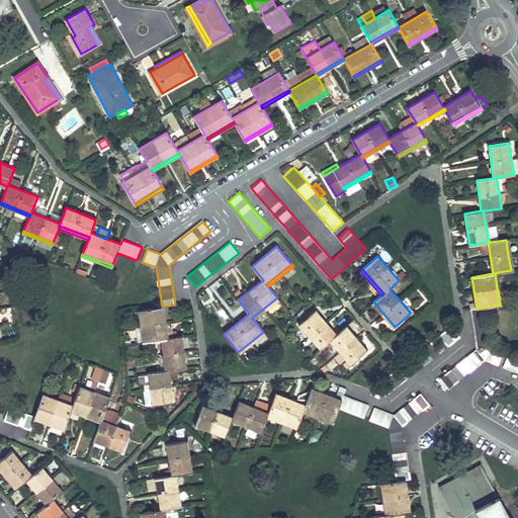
[(277,297),(252,318),(254,320),(279,299),(277,297)]
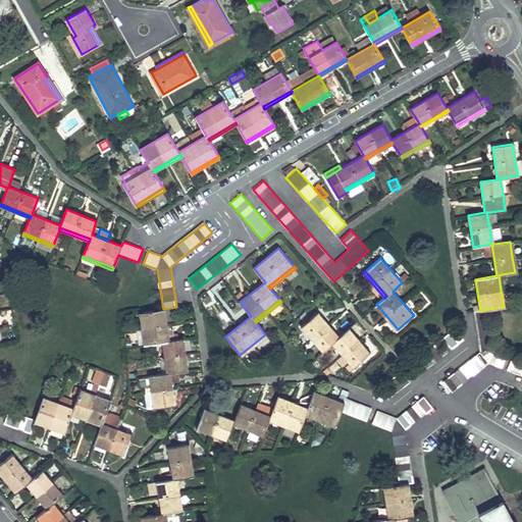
[(376,304),(374,306),(396,330),(398,329),(376,304)]
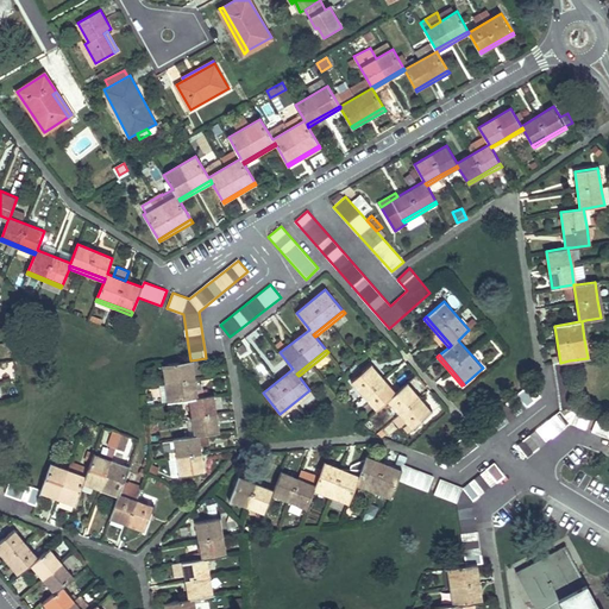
[(206,358),(190,360),(165,364),(170,401),(188,399),(192,397),(198,435),(194,435),(176,438),(182,476),(205,472),(201,446),(209,445),(208,434),(220,433),(213,395),(203,397),(202,390),(198,391),(195,374),(209,371),(208,358),(206,358)]
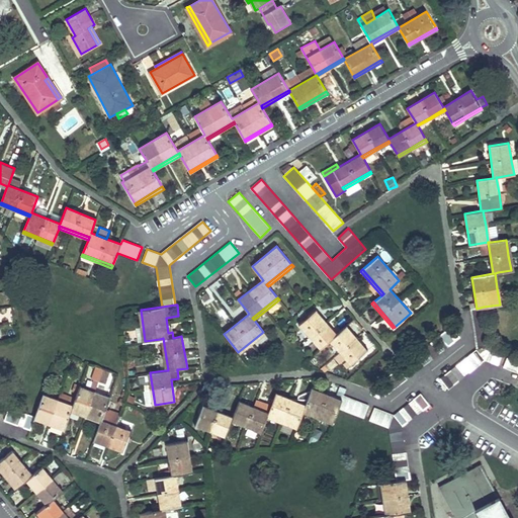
[(484,307),(477,309),(470,309),(476,350),(439,379),(448,389),(485,360),(498,365),(503,352),(490,347),(484,307)]
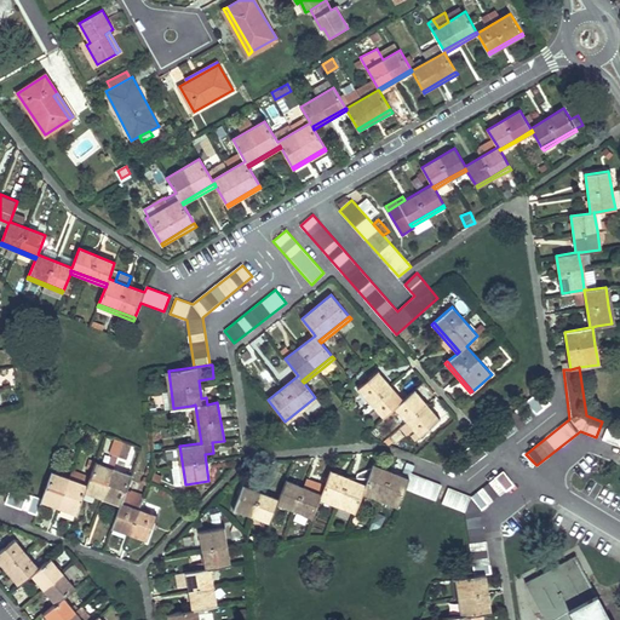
[(378,371),(375,373),(401,402),(403,400),(378,371)]
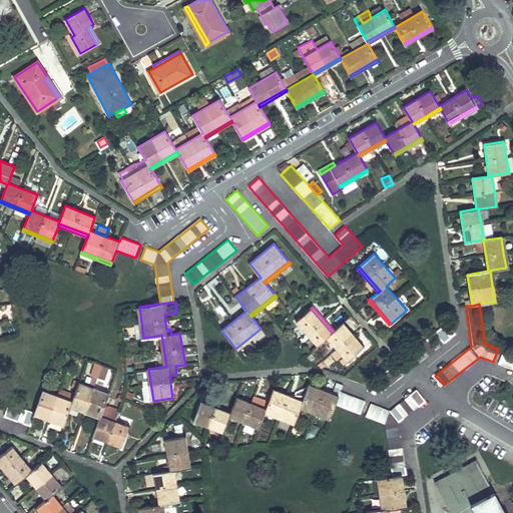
[(311,309),(296,322),(317,346),(326,338),(347,361),(363,348),(342,324),(334,331),(332,333),(311,309)]
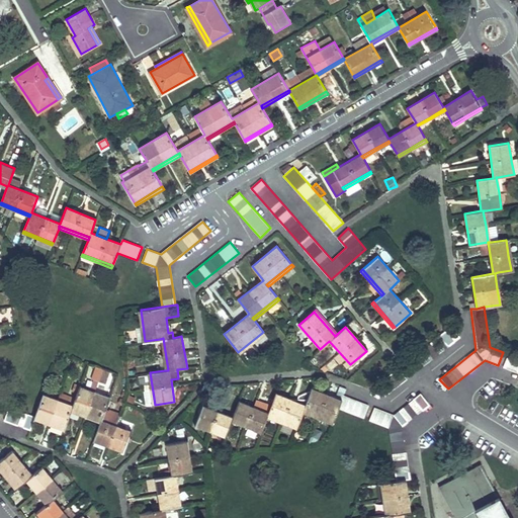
[(347,325),(345,327),(366,351),(368,350),(347,325)]
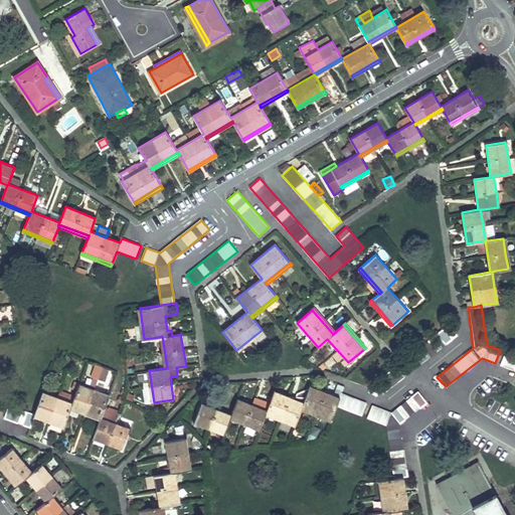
[(262,330),(236,350),(238,352),(264,332),(262,330)]
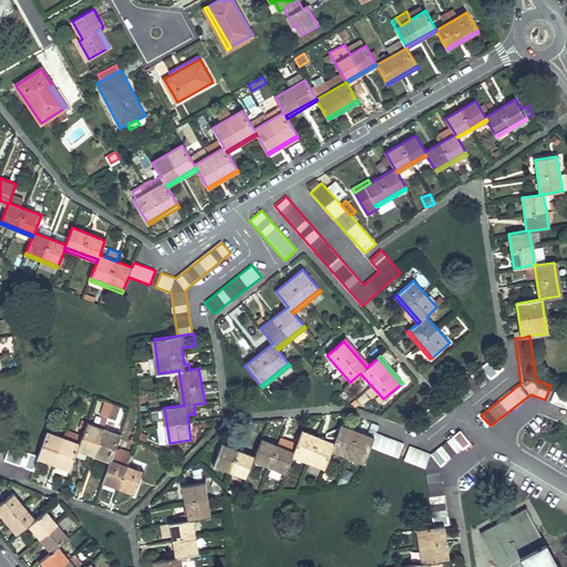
[(566,391),(557,388),(552,403),(566,409),(566,391)]
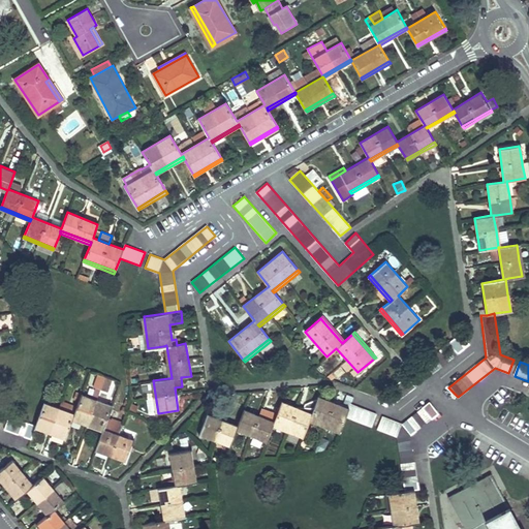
[(91,390),(107,395),(113,378),(96,373),(91,390)]
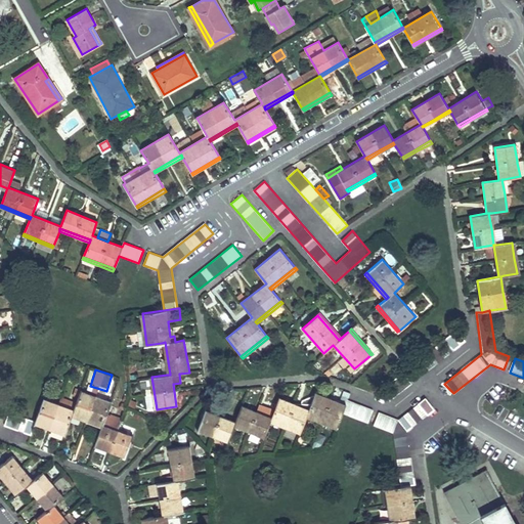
[(43,398),(35,421),(66,432),(72,416),(73,413),(102,424),(101,427),(95,443),(125,454),(132,436),(118,430),(122,418),(106,413),(111,402),(81,391),(74,409),(43,398)]
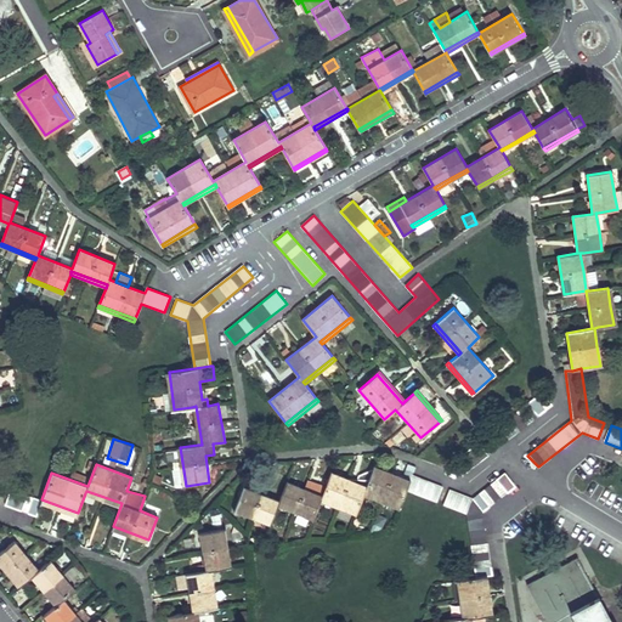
[(315,516),(321,501),(322,498),(340,505),(357,512),(363,495),(365,492),(401,505),(407,490),(437,502),(444,486),(413,474),(411,479),(375,465),(368,485),(332,473),(323,495),(288,481),(280,501),(243,487),(235,508),(253,515),(271,522),(278,507),(280,503),(315,516)]
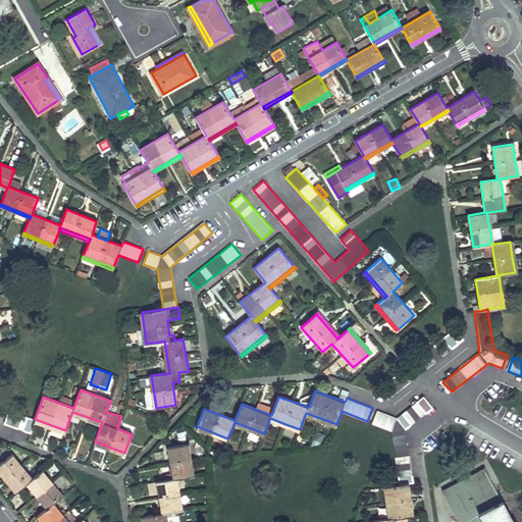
[(423,397),(417,402),(426,413),(432,408),(423,397)]
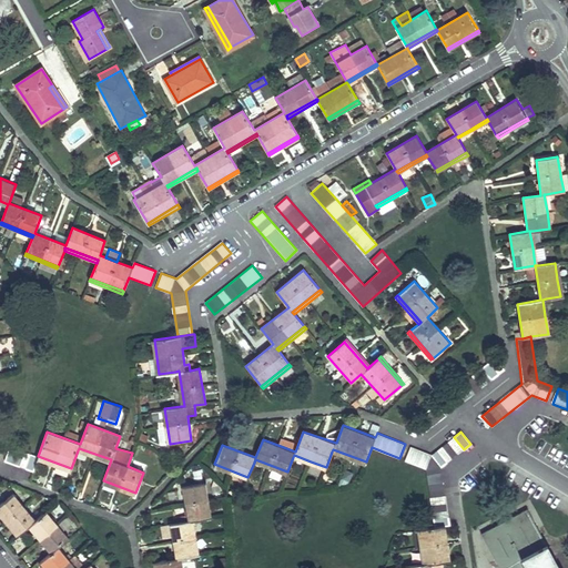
[(435,527),(445,525),(449,525),(440,467),(464,449),(454,437),(432,455),(412,446),(406,460),(427,469),(435,527)]
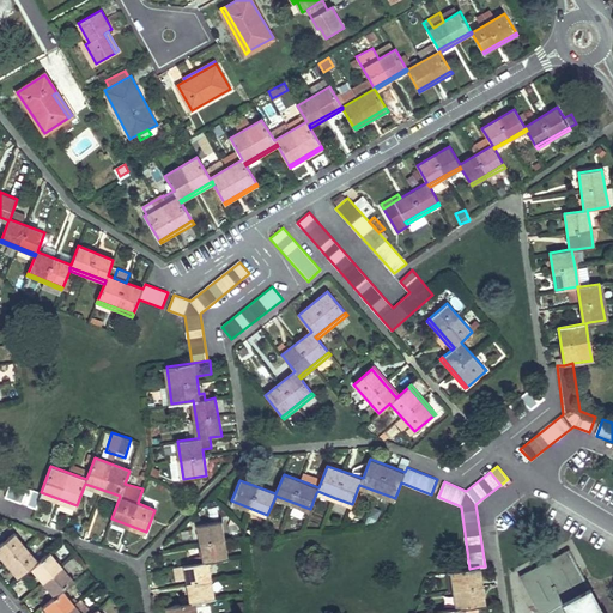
[(41,492),(11,481),(6,497),(36,508),(40,496),(41,492)]
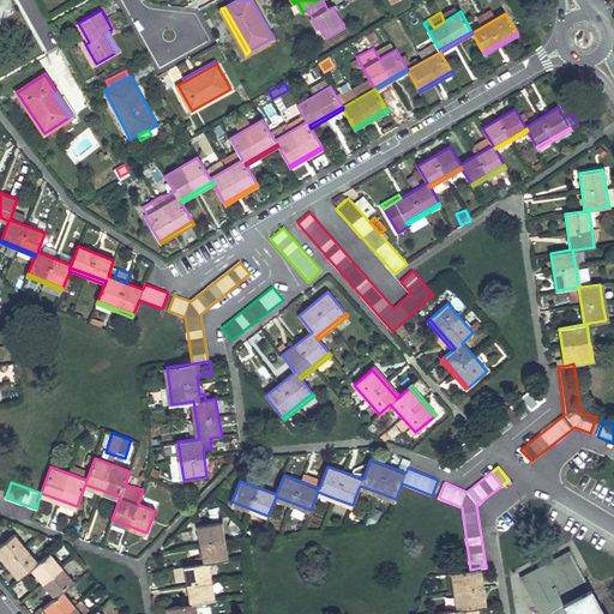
[(85,485),(84,487),(119,500),(120,497),(85,485)]
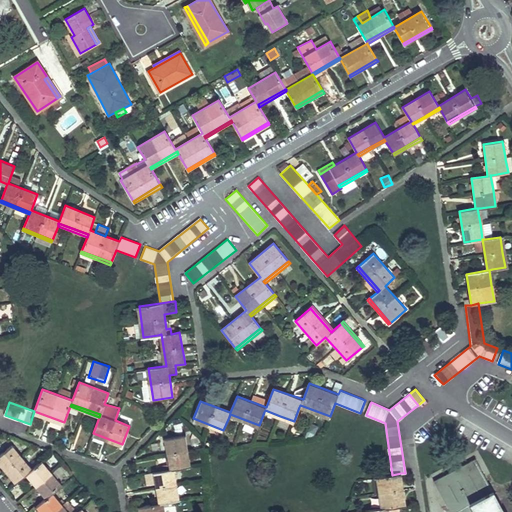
[(315,411),(300,405),(299,407),(314,414),(329,419),(330,416),(315,411)]
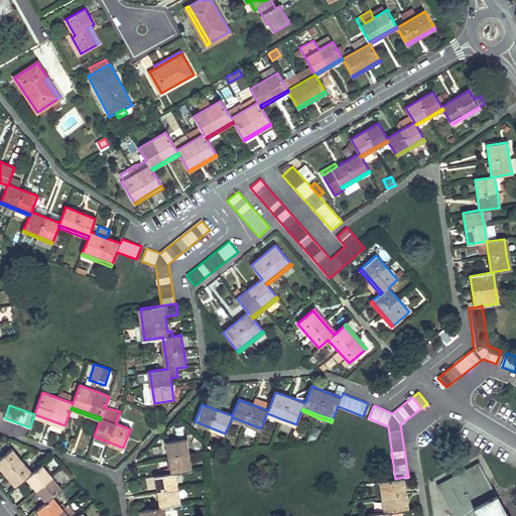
[(282,419),(267,413),(266,415),(280,421),(295,427),(296,424),(282,419)]
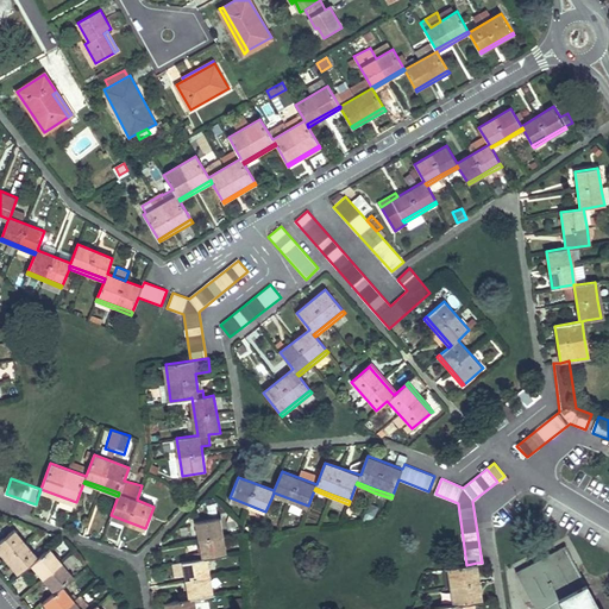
[(41,489),(39,493),(75,506),(76,502),(41,489)]
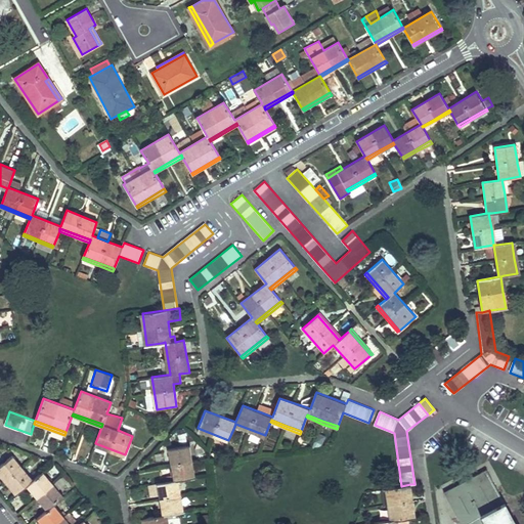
[(235,424),(234,427),(249,432),(264,438),(265,436),(250,430),(235,424)]
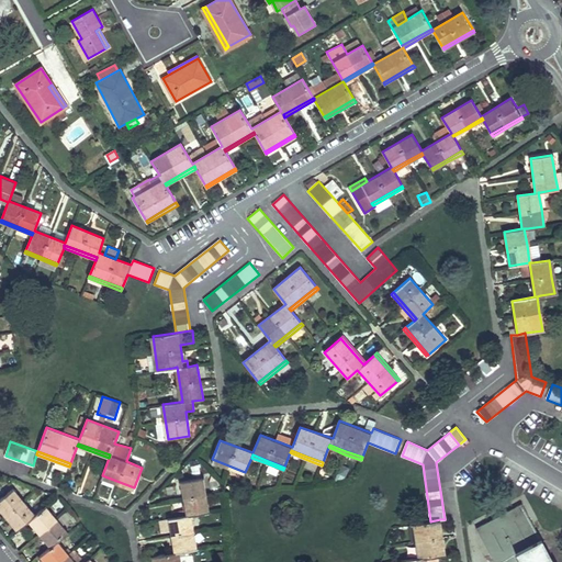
[(228,465),(212,459),(212,462),(227,468),(245,474),(245,472),(228,465)]
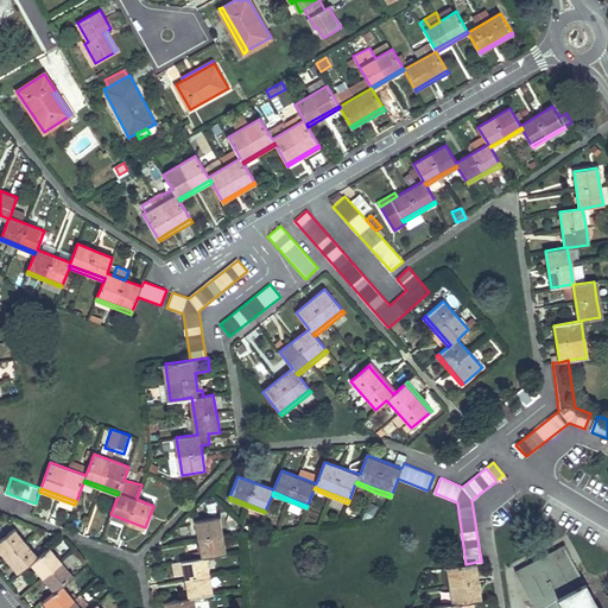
[(145,527),(111,514),(109,518),(144,531),(145,527)]
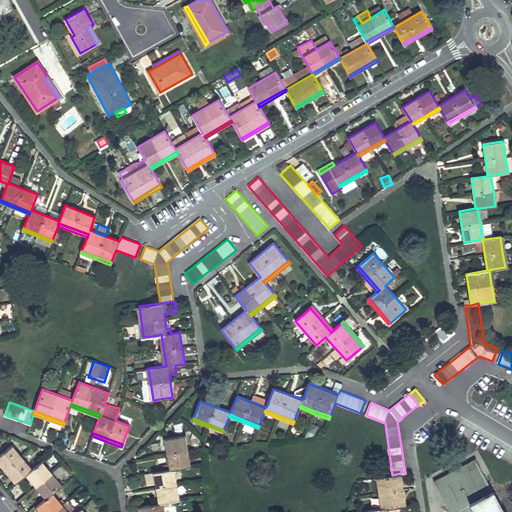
[(186,434),(183,435),(186,451),(189,466),(191,466),(189,451),(186,434)]
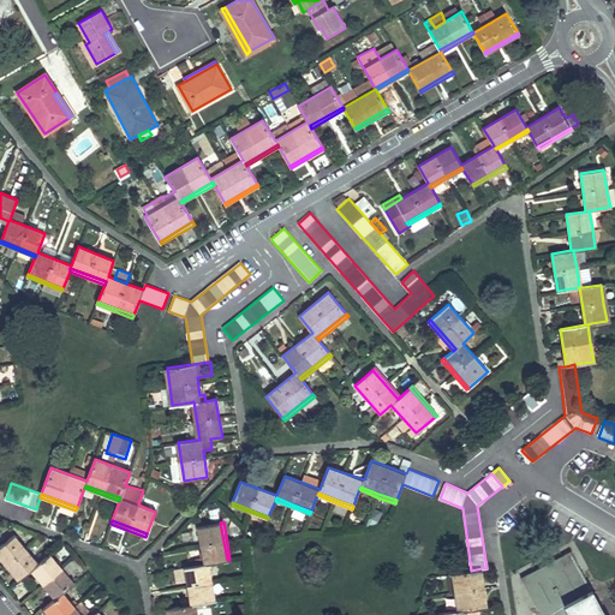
[(220,523),(198,526),(204,565),(185,567),(191,604),(166,609),(167,614),(195,614),(193,603),(197,603),(213,601),(209,581),(207,563),(210,563),(227,560),(224,542),(220,523)]
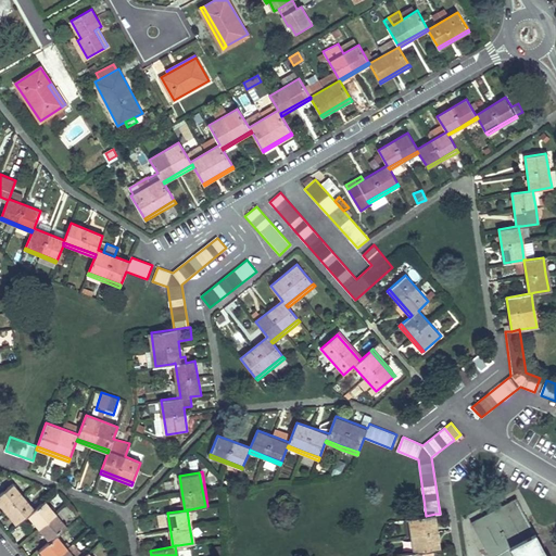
[(12,482),(0,492),(0,500),(8,509),(20,522),(27,516),(29,514),(40,527),(51,540),(49,542),(41,548),(47,555),(91,555),(89,552),(84,555),(74,555),(57,535),(67,527),(46,501),(35,509),(12,482)]
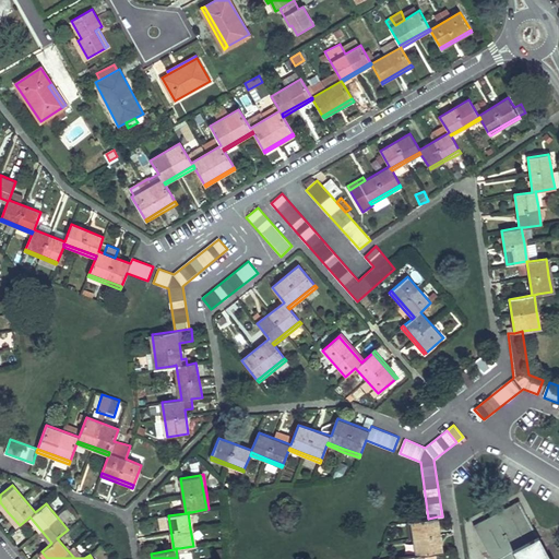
[(550,558),(520,501),(474,525),(491,558),(550,558)]
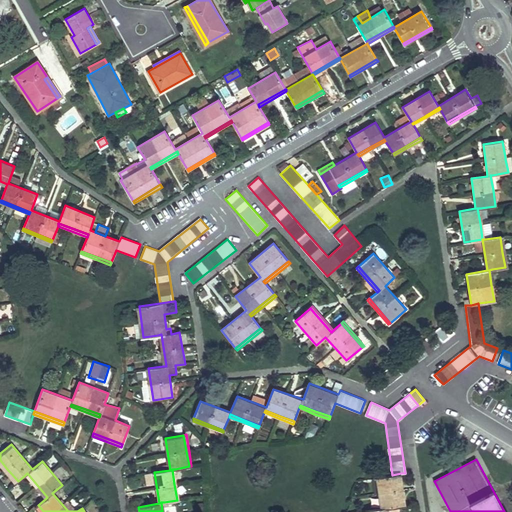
[(0,460),(0,464),(5,470),(16,483),(18,481),(7,469),(0,460)]
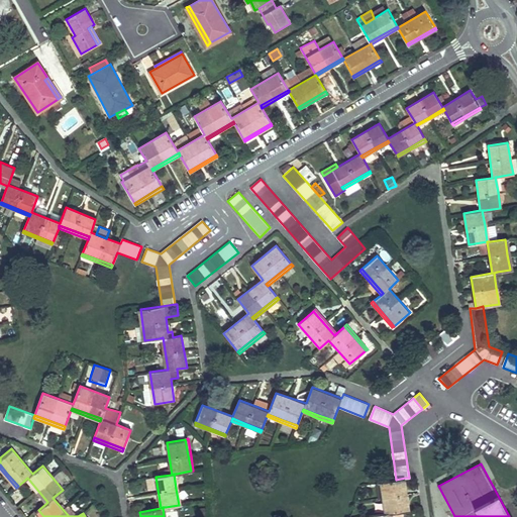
[(177,474),(174,474),(176,489),(179,505),(182,505),(179,489),(177,474)]
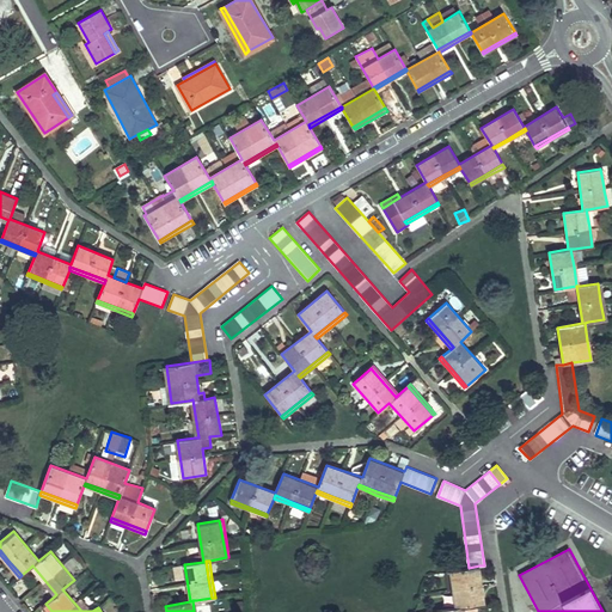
[(32,565),(30,568),(42,582),(54,597),(56,594),(44,580),(32,565)]
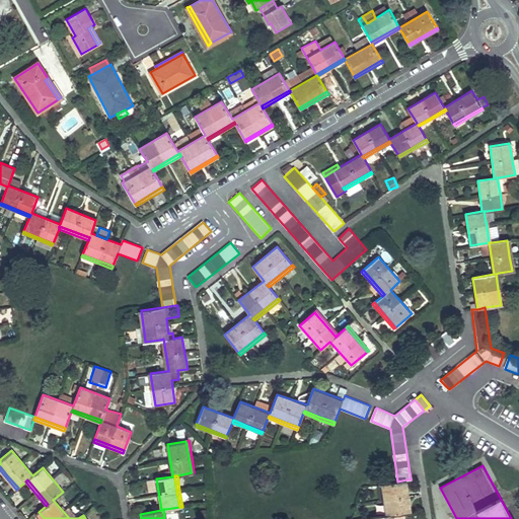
[(406,479),(397,482),(384,484),(386,500),(388,515),(386,516),(370,518),(393,518),(393,515),(403,513),(411,512),(406,479)]
